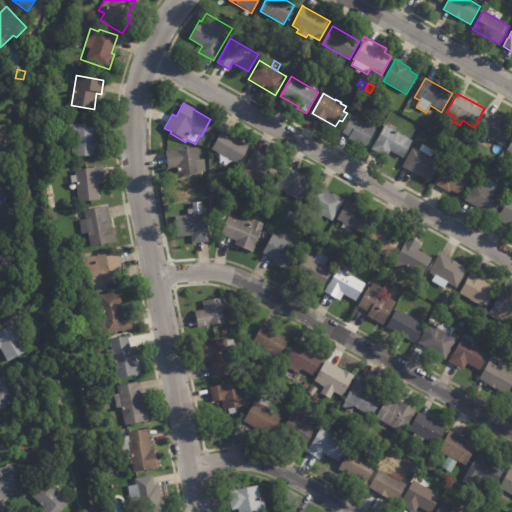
[(493,117),(511,126),(511,131),(504,146),(477,131),(486,113),(493,117)]
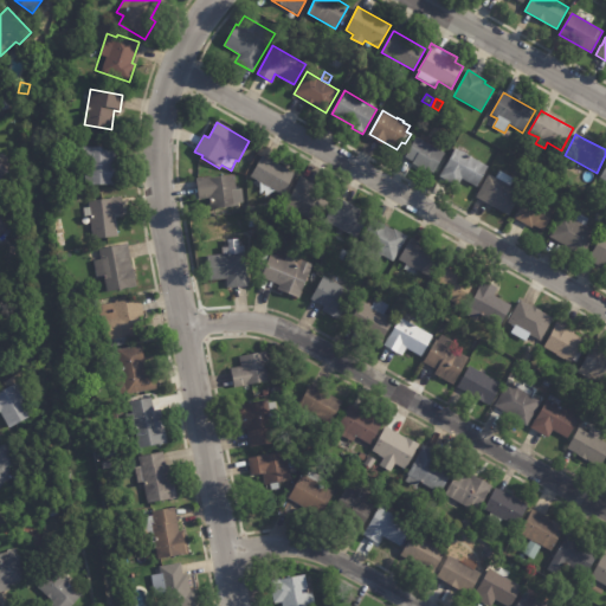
[(421,141),(429,144),(429,143),(433,146),(433,147),(445,154),(433,173),(426,169),(425,172),(412,163),(413,161),(405,156),(417,137),(421,141)]
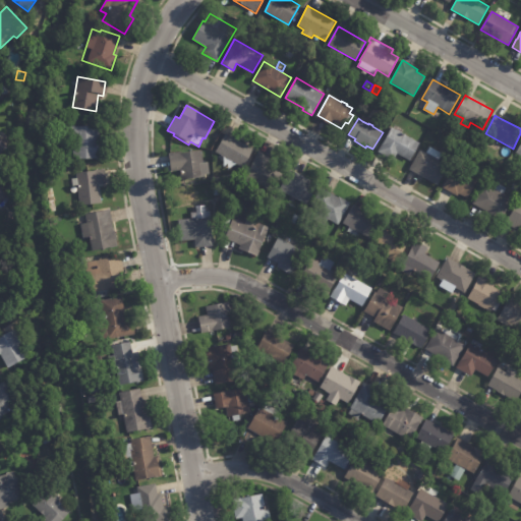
[(419,125),(426,129),(420,140),(413,136),(419,125)]
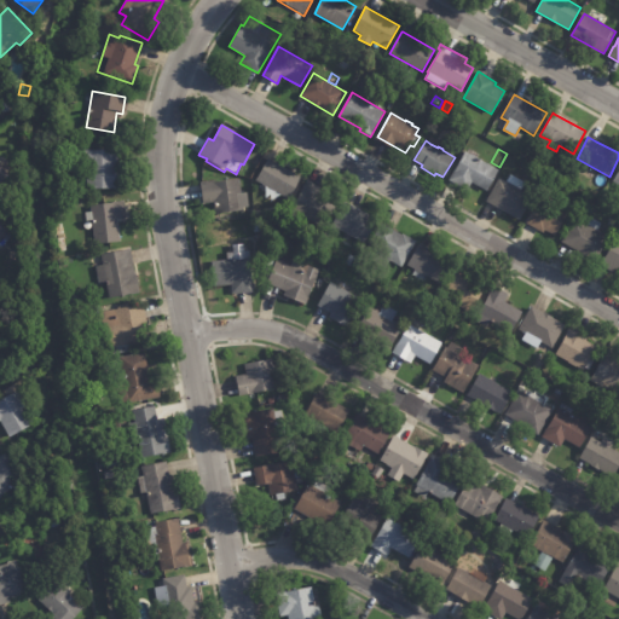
[(117,151),(119,166),(122,166),(123,190),(113,190),(113,189),(86,190),(86,169),(79,171),(79,151),(117,150),(117,151)]
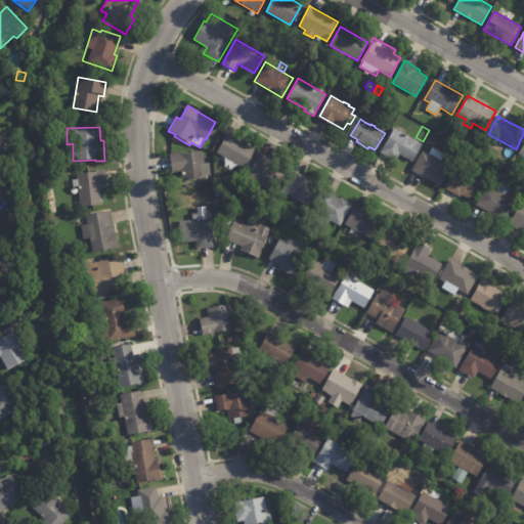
[(390,159),(380,153),(394,128),(422,144),(412,162),(399,155),(395,162),(390,159)]
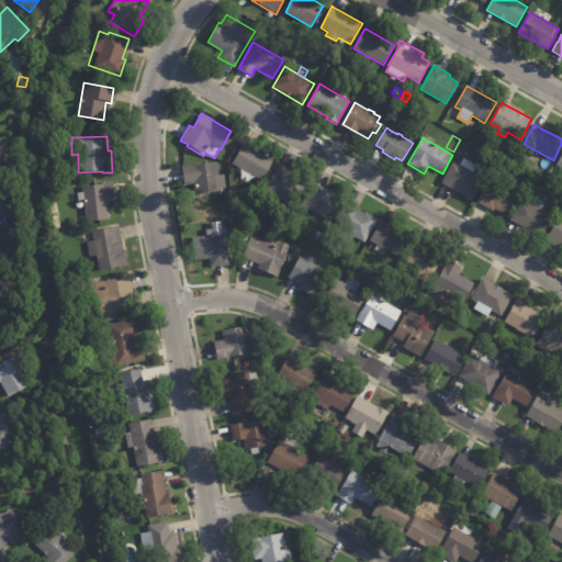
[(246,146),(273,161),(259,187),(228,170),(243,144),(246,146)]
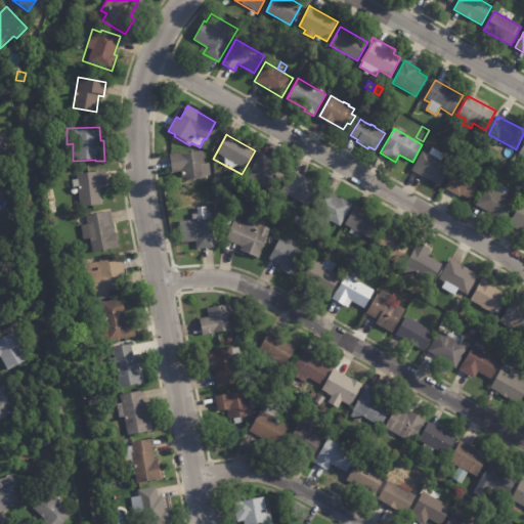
[(429,180),(412,171),(423,151),(429,155),(432,147),(445,155),(441,162),(451,167),(440,186),(429,180)]
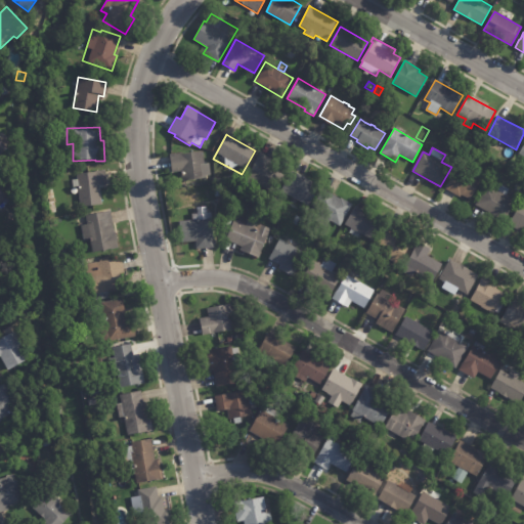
[(203,155),(204,162),(210,161),(212,177),(184,181),(183,176),(182,176),(181,172),(182,172),(182,171),(172,173),(169,155),(179,154),(180,155),(203,151),(203,155)]
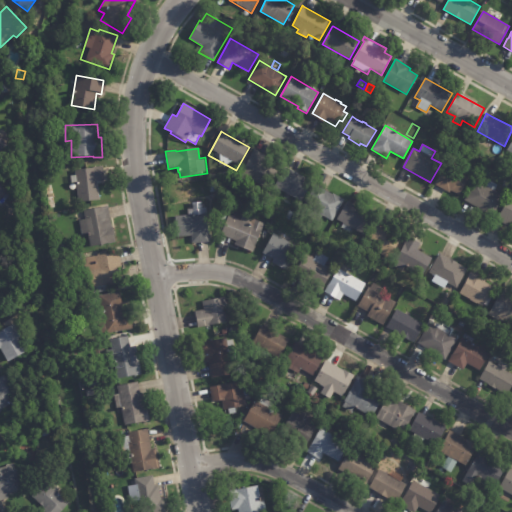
[(263,155),(270,158),(266,165),(278,171),(268,189),(241,174),(254,150),(263,155)]
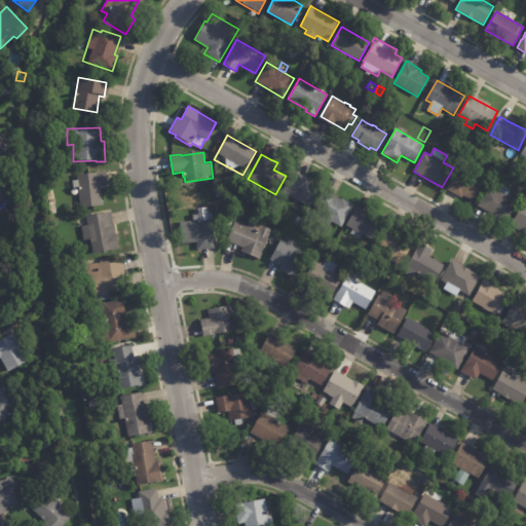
[(481,185),(472,201),(463,196),(461,198),(446,190),(459,167),(483,181),(481,185)]
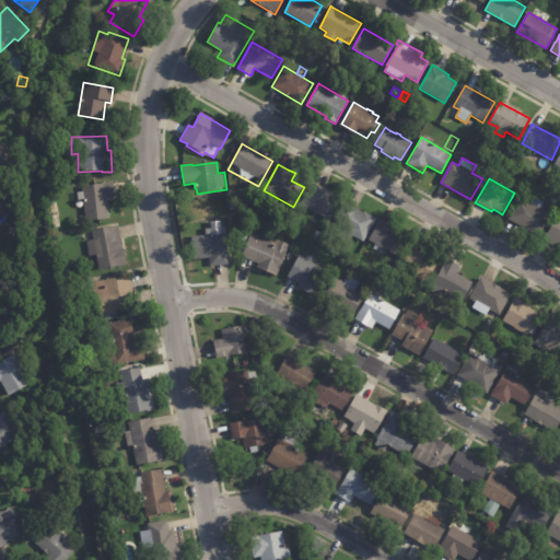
[(113,184),(113,198),(106,199),(108,219),(84,221),(82,186),(104,185),(104,184),(112,183),(113,184)]
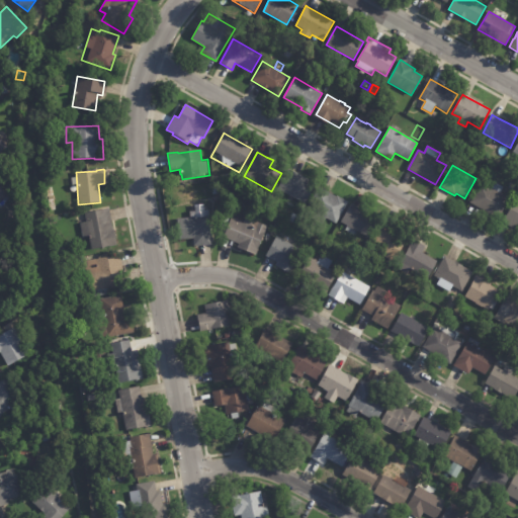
[(316,184),(305,204),(277,189),(288,169),(316,184)]
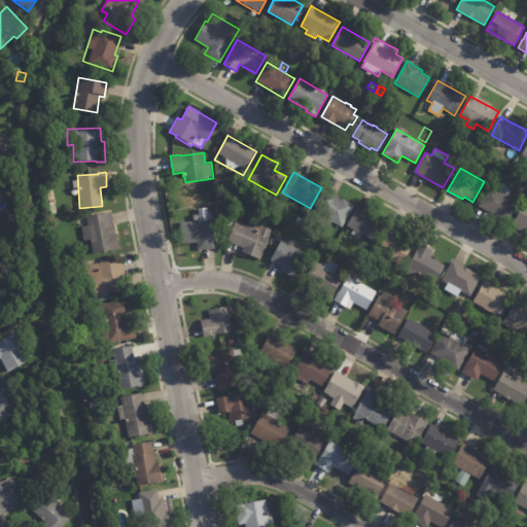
[(488,212),(478,207),(489,185),(500,191),(503,185),(513,190),(510,197),(519,202),(507,224),(495,217),(496,217),(488,212)]
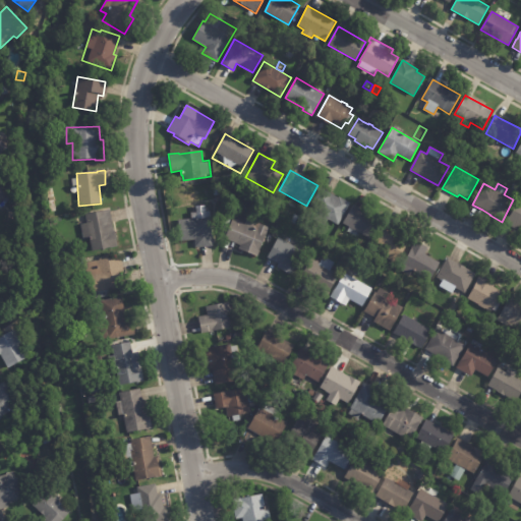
[(323,189),(339,198),(340,197),(350,204),(338,225),(328,220),(324,227),(310,220),(314,213),(308,209),(321,188),(323,189)]
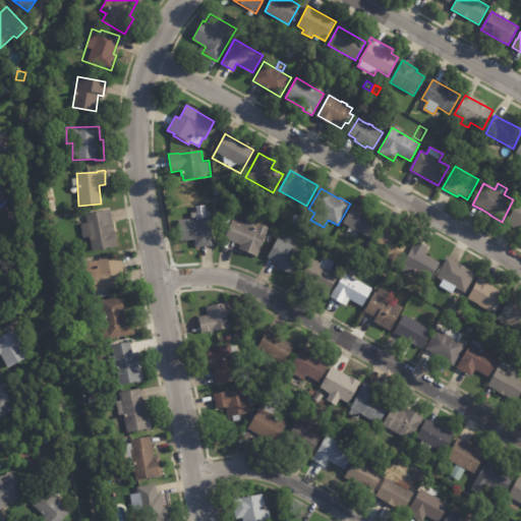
[(0,190),(11,200),(3,210),(0,207),(0,190)]
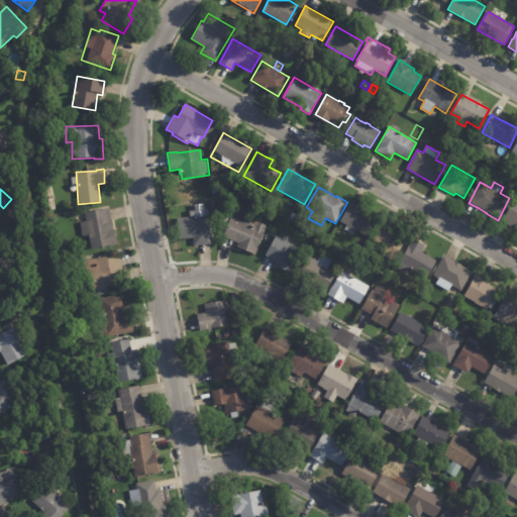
[(516,224),(514,223),(512,222),(509,227),(502,223),(516,196),(516,224)]
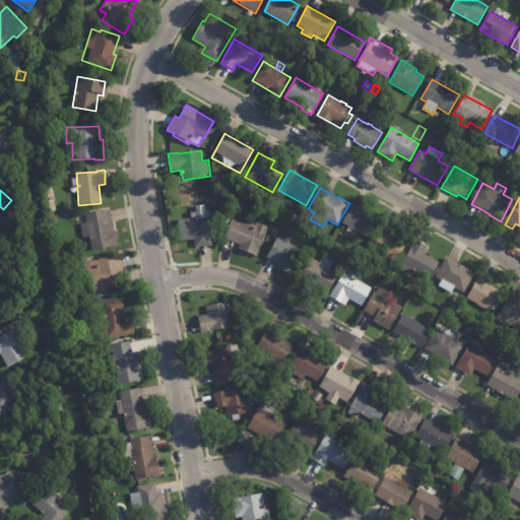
[(204,206),(205,211),(209,211),(211,246),(195,247),(195,240),(180,241),(178,220),(191,219),(191,213),(196,212),(195,206),(204,206)]
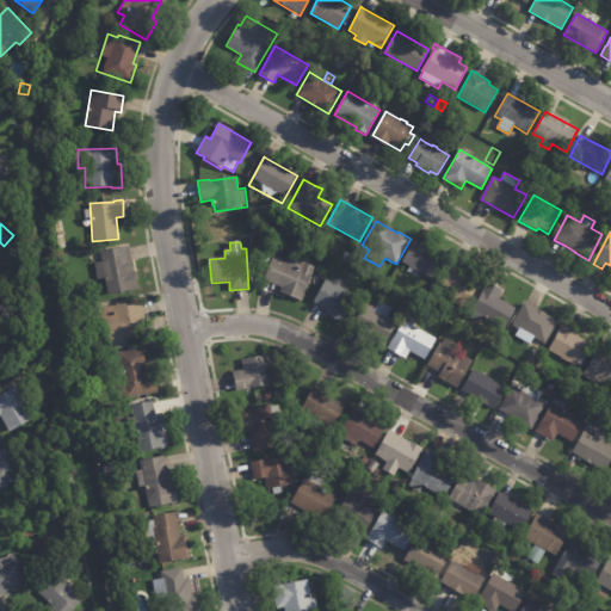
[(417,242),(433,252),(431,257),(444,264),(437,277),(406,260),(415,242),(417,242)]
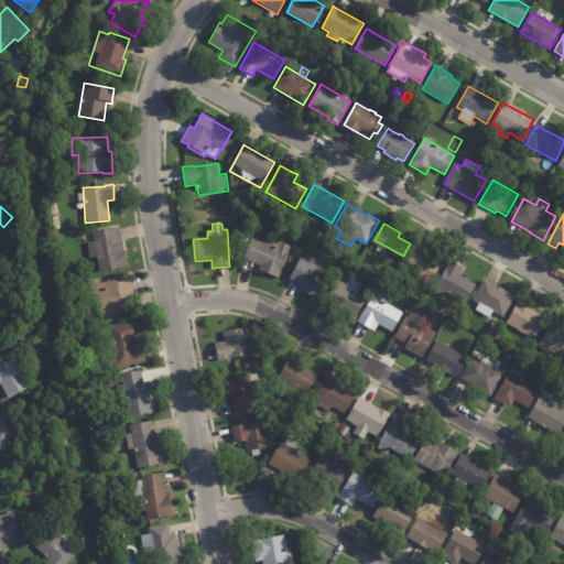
[(120,229),(128,267),(99,272),(96,258),(89,259),(87,243),(94,242),(91,232),(120,227),(120,229)]
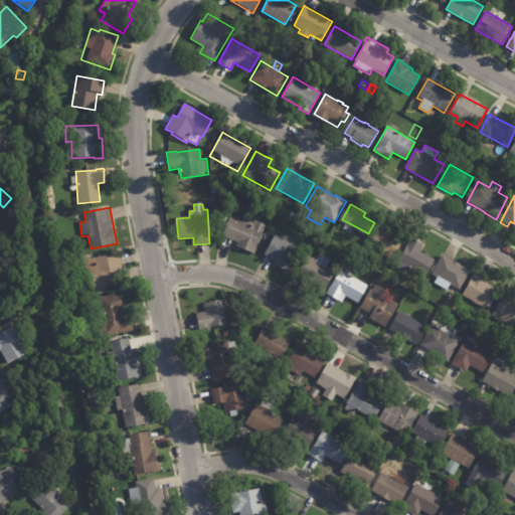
[(291,212),(298,215),(294,223),(287,220),(291,212)]
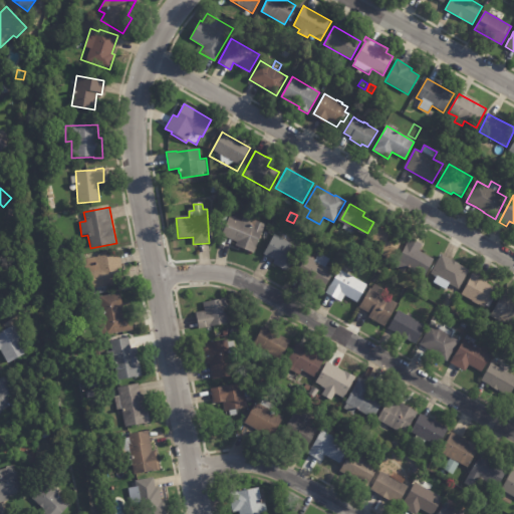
[(239,248),(235,246),(237,242),(222,236),(225,227),(218,224),(221,215),(229,218),(230,216),(241,221),(244,215),(255,219),(255,221),(265,225),(254,253),(239,248)]
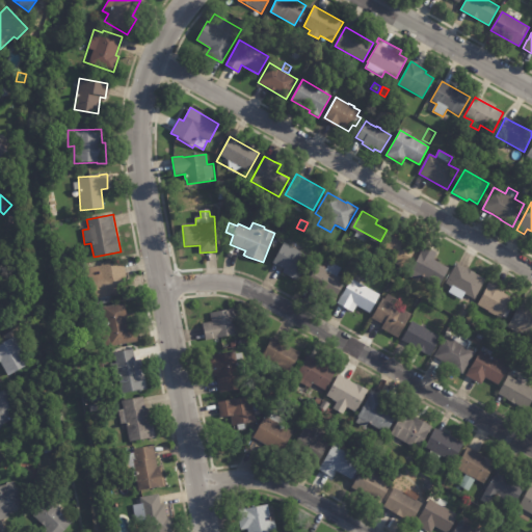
[(396,228),(407,234),(403,241),(417,248),(407,265),(381,249),(395,227),(396,228)]
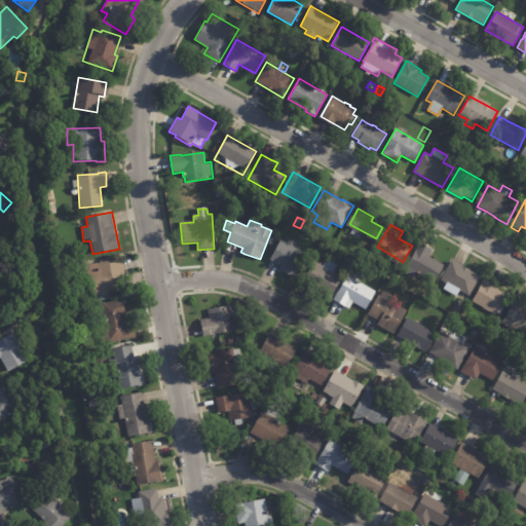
[(309,256),(296,280),(278,270),(280,267),(269,261),(282,240),(309,256)]
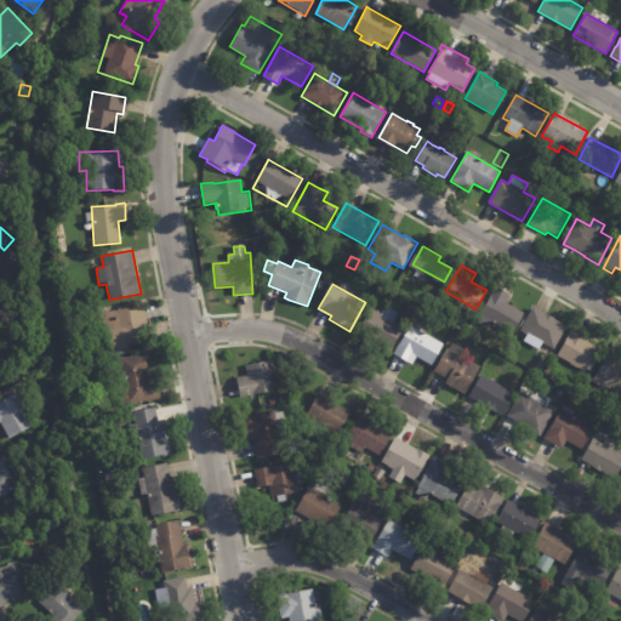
[(496,288),(510,295),(505,303),(524,314),(512,335),(493,323),(489,329),(482,324),(485,319),(479,315),(495,288),(496,288)]
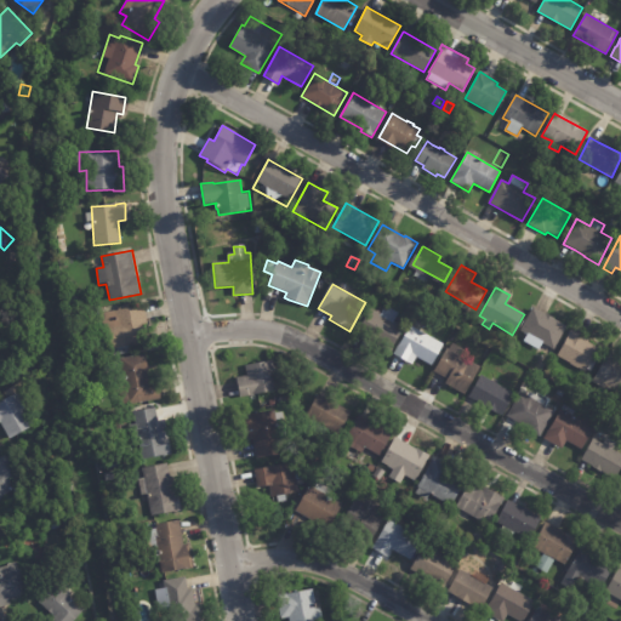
[(149,319),(151,324),(142,325),(146,343),(129,346),(131,354),(110,357),(109,351),(101,352),(98,335),(102,335),(100,322),(102,322),(101,314),(148,306),(149,319)]
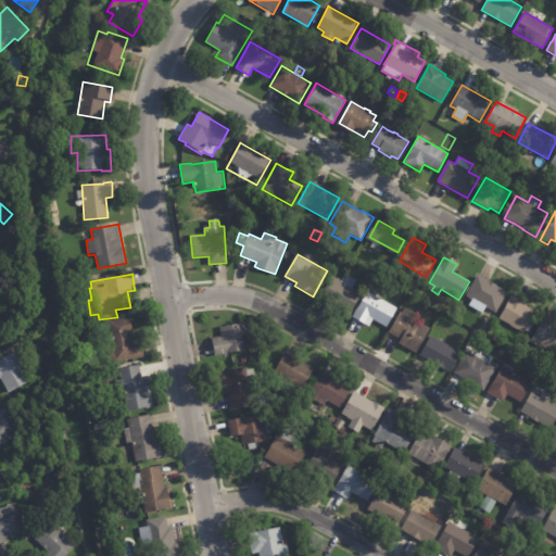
[(357,281),(353,288),(362,293),(349,316),(338,311),(339,308),(319,298),(331,276),(337,279),(338,278),(341,280),(345,274),(357,281)]
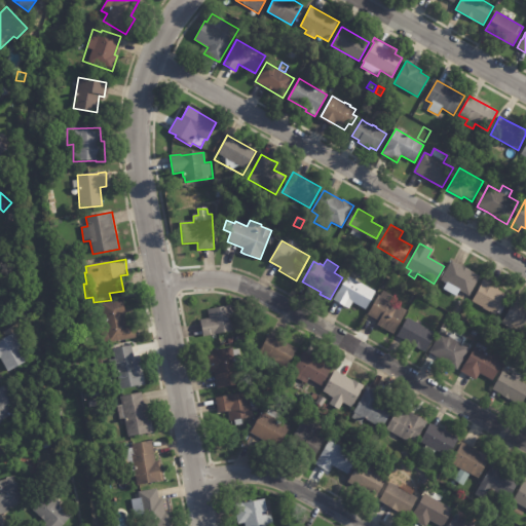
[(452,262),(462,267),(463,266),(470,270),(470,271),(479,277),(468,296),(457,290),(453,296),(443,291),(447,284),(440,279),(451,261),(452,262)]
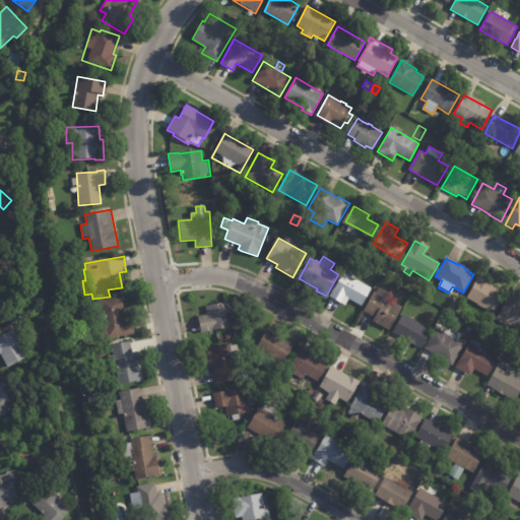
[(353,278),(371,288),(362,307),(347,299),(344,305),(330,297),(345,268),(355,274),(353,278)]
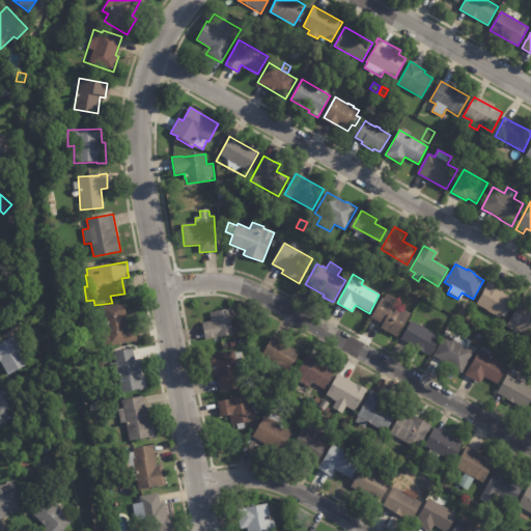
[(71,288),(64,289),(62,278),(68,277),(71,288)]
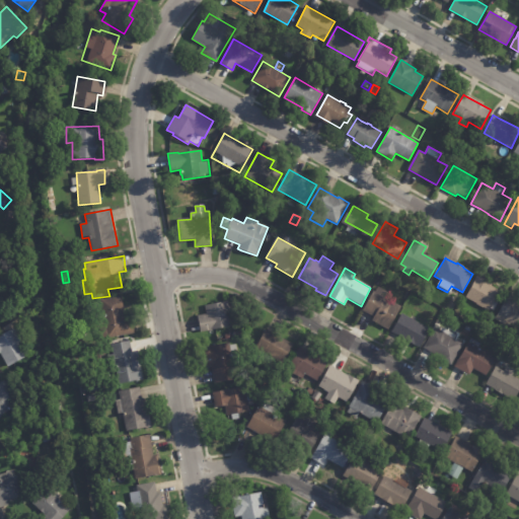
[(480,278),(493,284),(492,286),(501,291),(497,299),(500,300),(494,311),(491,309),(490,311),(465,299),(477,276),(480,278)]
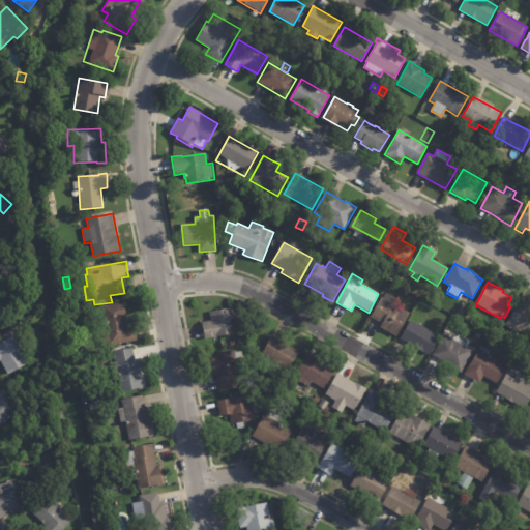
[(383,329),(380,326),(382,324),(370,317),(381,297),(383,298),(386,293),(398,300),(394,305),(410,314),(400,333),(388,326),(385,330),(383,329)]
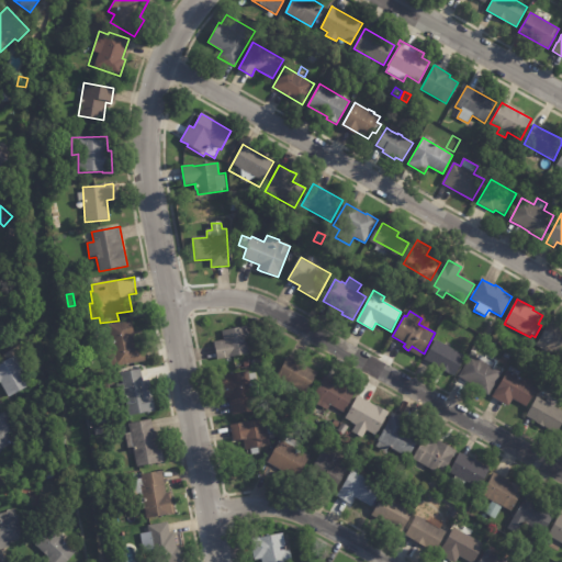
[(83,323),(76,325),(72,315),(81,313),(83,323)]
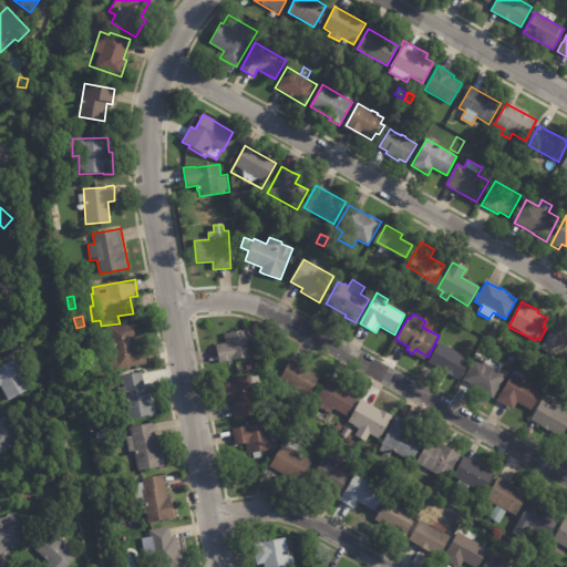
[(558,321),(566,326),(566,363),(553,356),(549,361),(545,358),(547,352),(540,349),(557,321),(558,321)]
